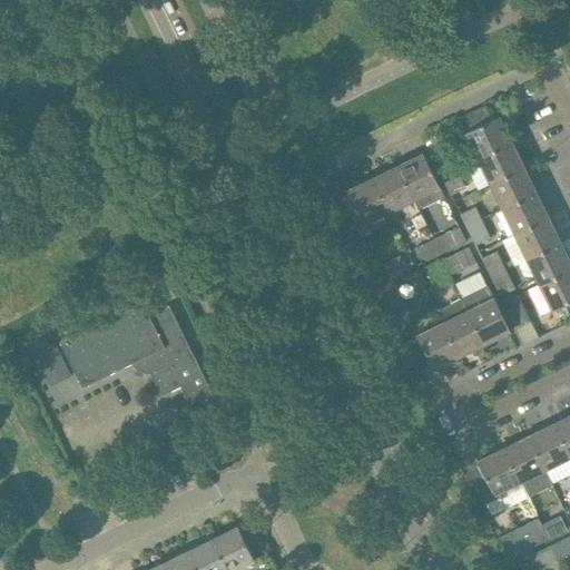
[(478,158),(512,141),(507,130),(507,131),(500,118),(499,116),(498,116),(498,117),(492,119),(485,105),(459,118),(478,158)]
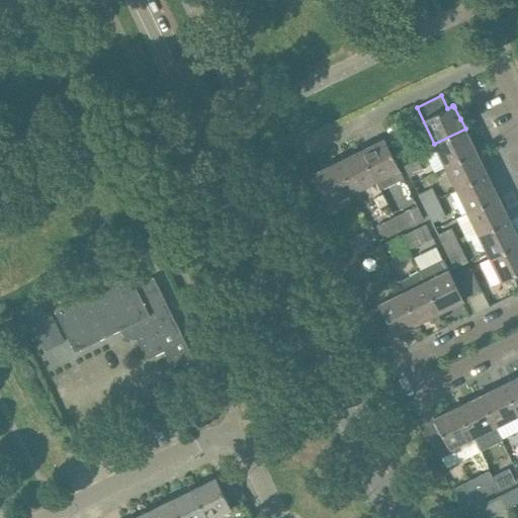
[(385,126),(402,160),(415,154),(407,137),(404,138),(396,122),(385,126)]
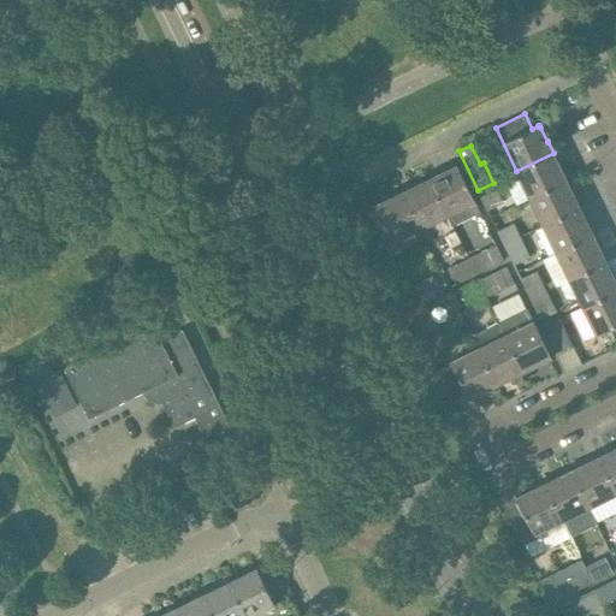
[(516,171),(529,199),(567,181),(560,166),(560,165),(554,153),(516,171)]
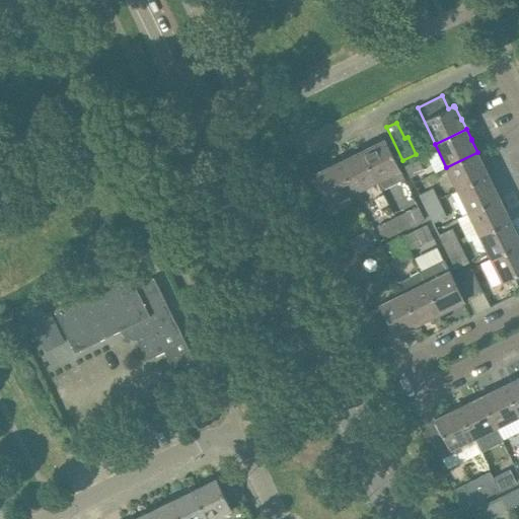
[(374,145),(362,151),(381,191),(404,179),(385,140),(386,140),(385,138),(374,144),(374,145)]
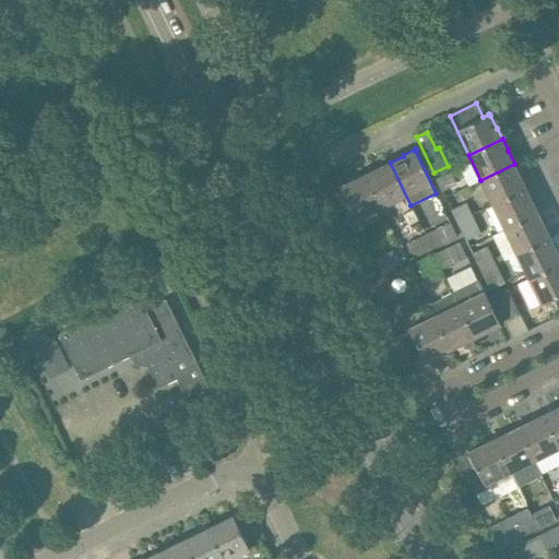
[(411,205),(390,163),(376,169),(376,168),(365,174),(381,209),(406,197),(411,206),(411,205)]
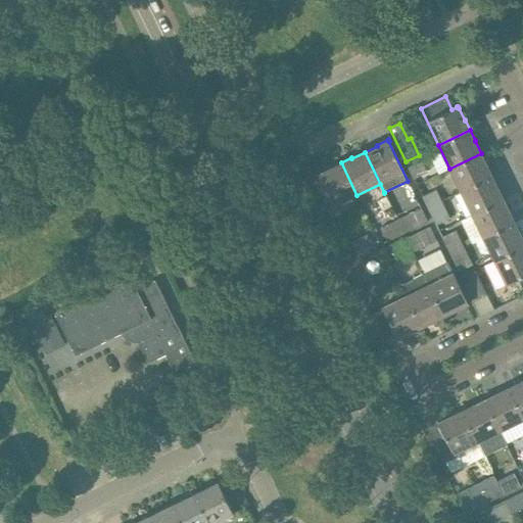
[(481,153),(449,169),(462,192),(493,176),(488,165),(487,167),(481,153)]
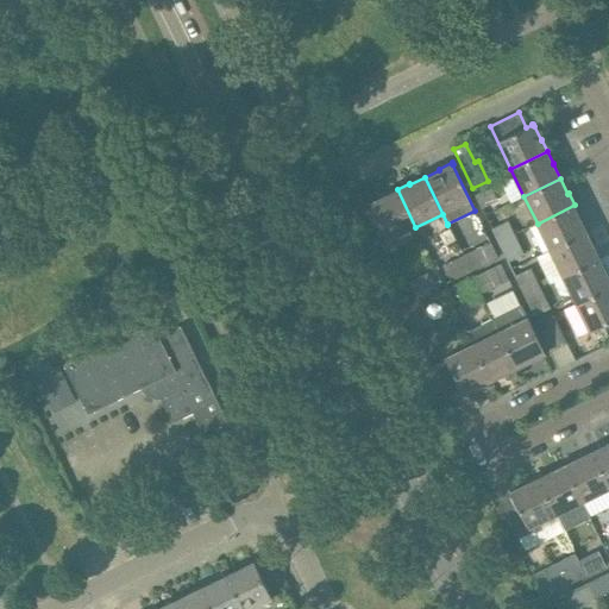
[(488,181),(472,188),(482,208),(497,201),(488,181)]
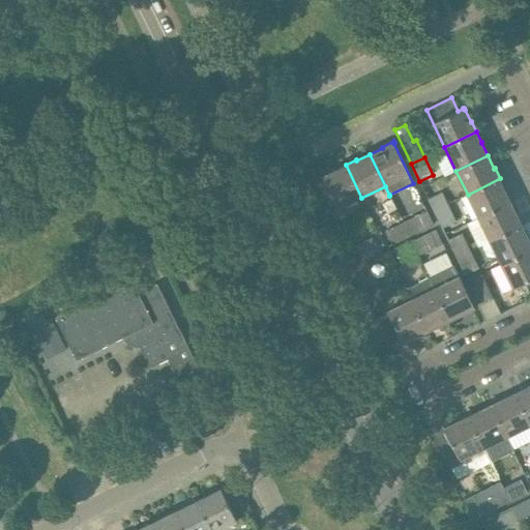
[(339,210),(361,198),(346,165),(335,170),(335,171),(324,177),(323,176),(322,177),(322,178),(323,178),(339,210)]
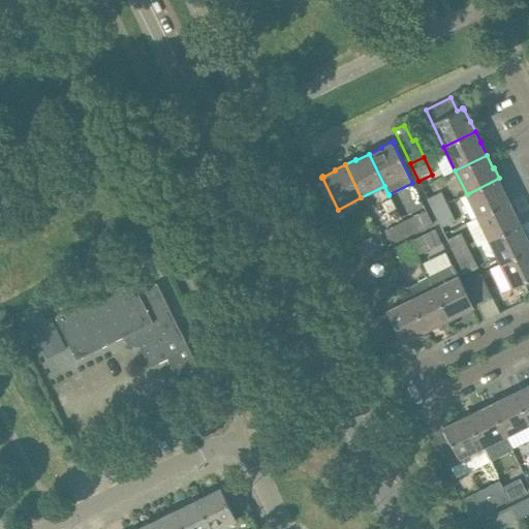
[(467,194),(478,217),(509,203),(503,189),(499,178),(467,194)]
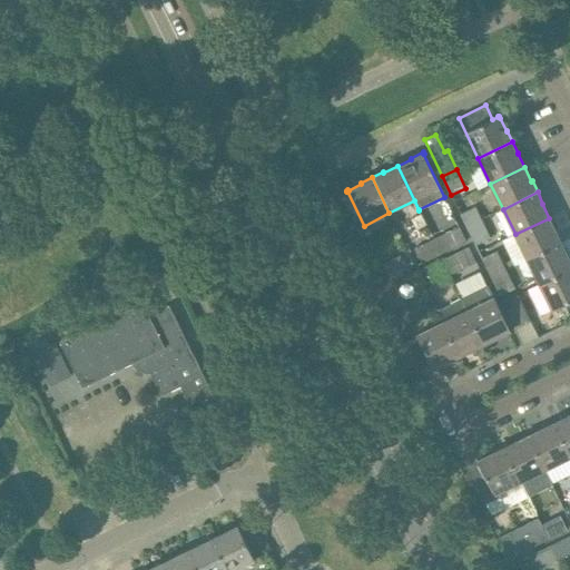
[(467,226),(481,219),(475,207),(461,214),(467,226)]
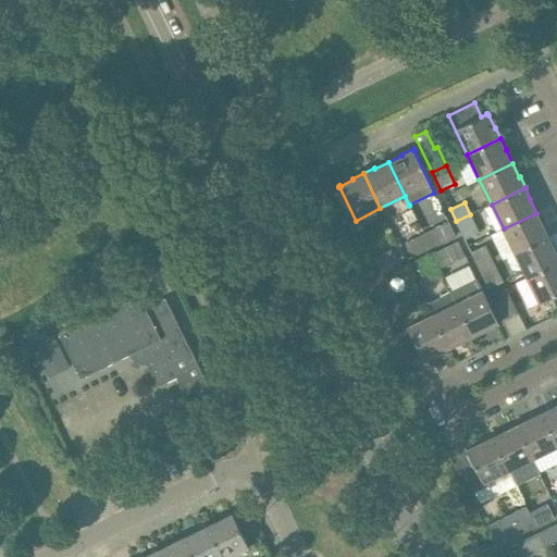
[(504,229),(516,254),(549,237),(544,226),(543,226),(536,213),(504,229)]
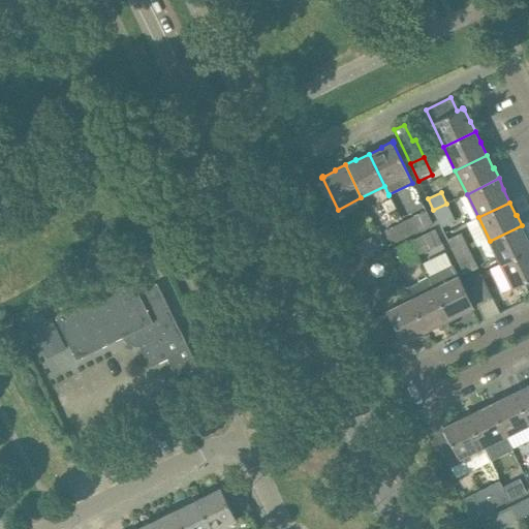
[(446,204),(433,210),(441,227),(456,221),(446,204)]
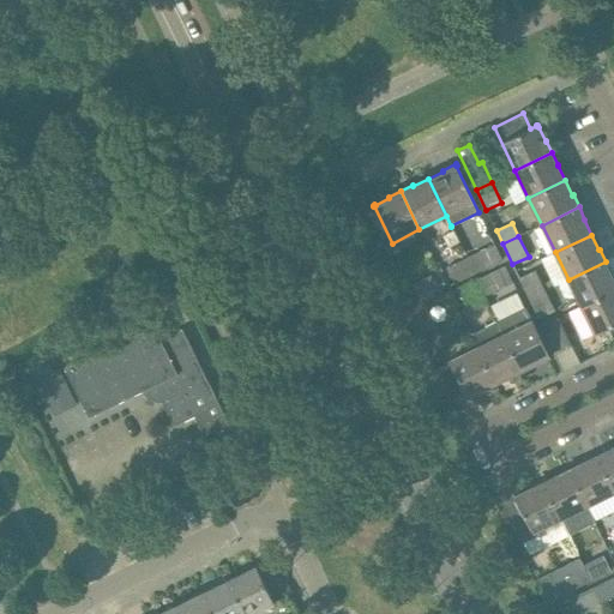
[(494,245),(467,258),(475,274),(503,260),(494,245)]
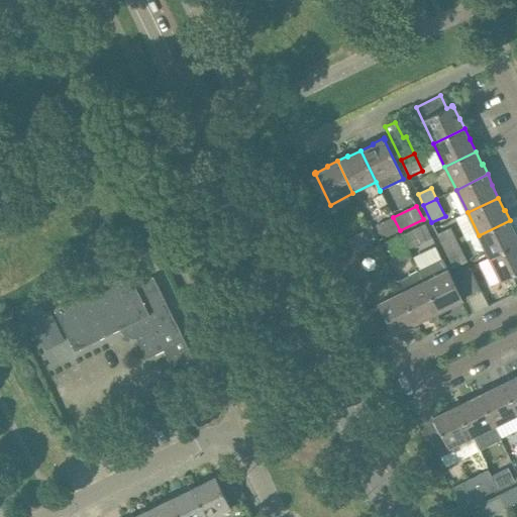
[(383,238),(400,230),(393,217),(376,225),(383,238)]
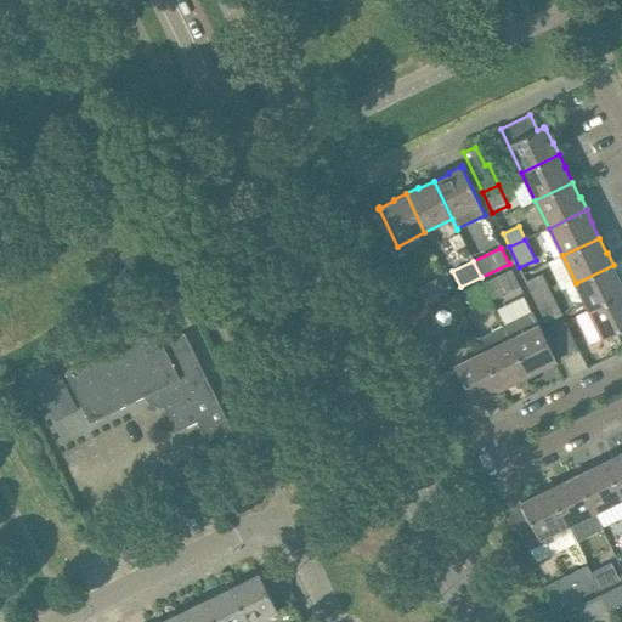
[(576,283),(589,311),(621,294),(621,286),(618,277),(620,277),(614,265),(576,283)]
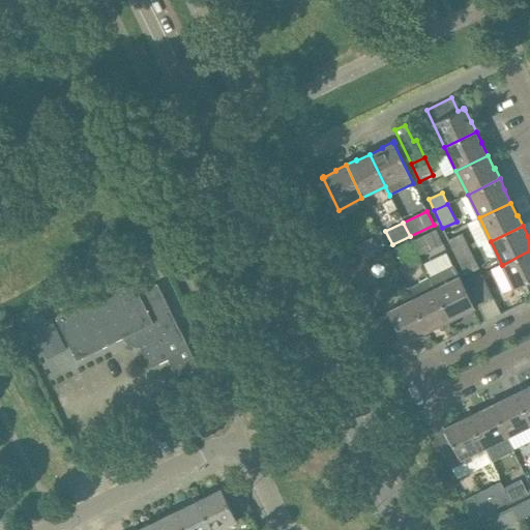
[(412,241),(419,256),(443,243),(436,230),(412,241)]
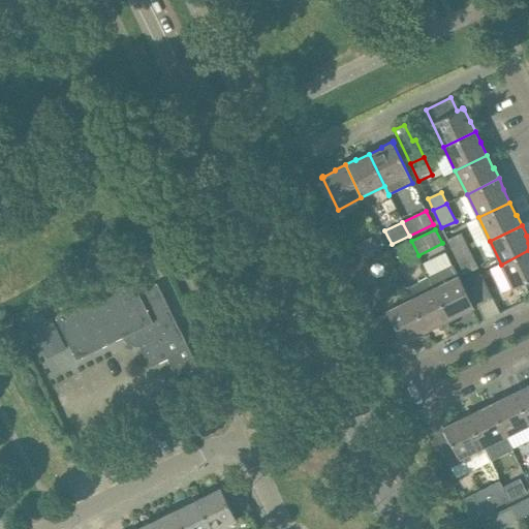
[(447,240),(456,257),(469,251),(461,234),(447,240)]
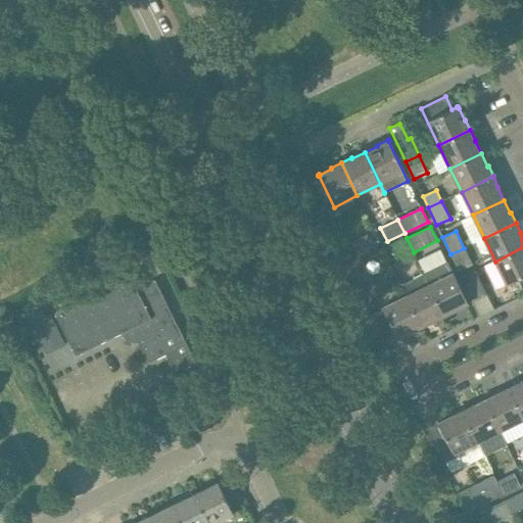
[(375,247),(368,234),(350,243),(358,256),(375,247)]
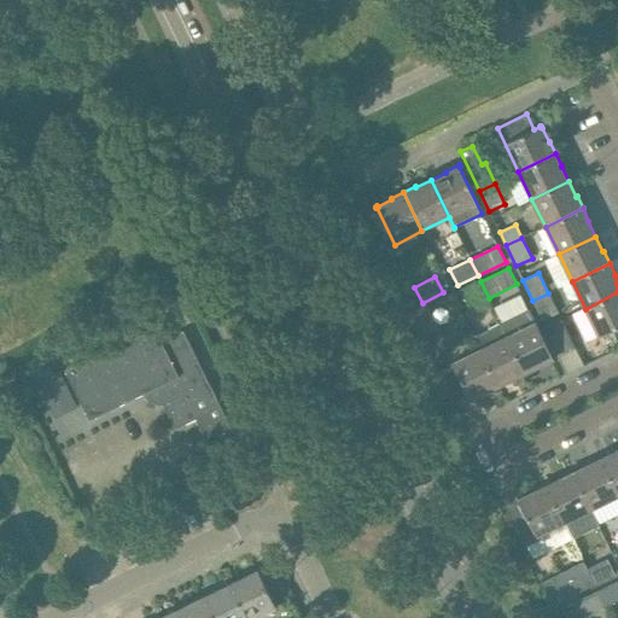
[(468,308),(489,298),(481,281),(460,292),(468,308)]
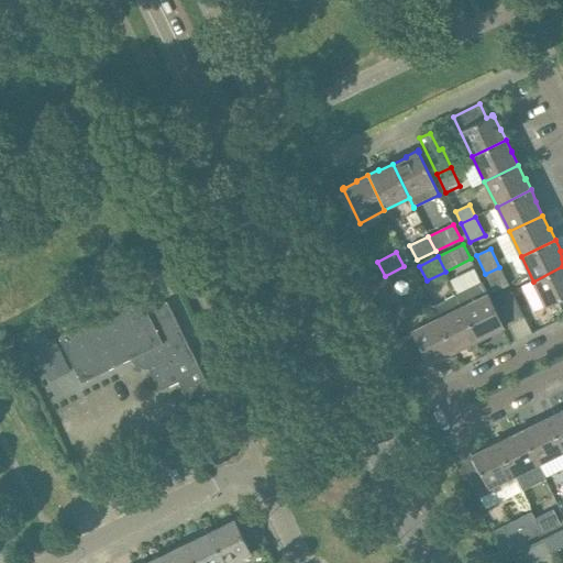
[(562,297),(562,266),(533,282),(545,307),(562,297)]
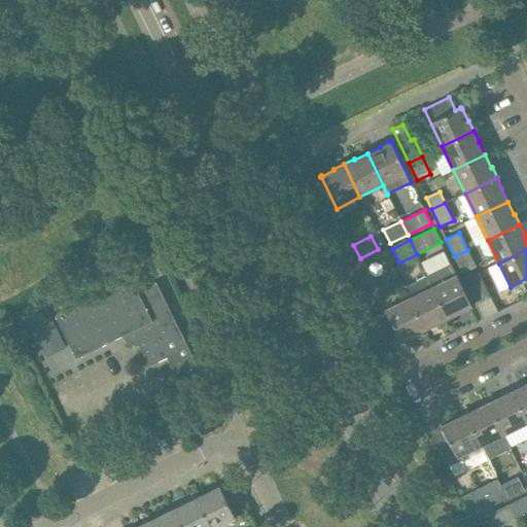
[(449,250),(425,259),(430,272),(453,262),(449,250)]
